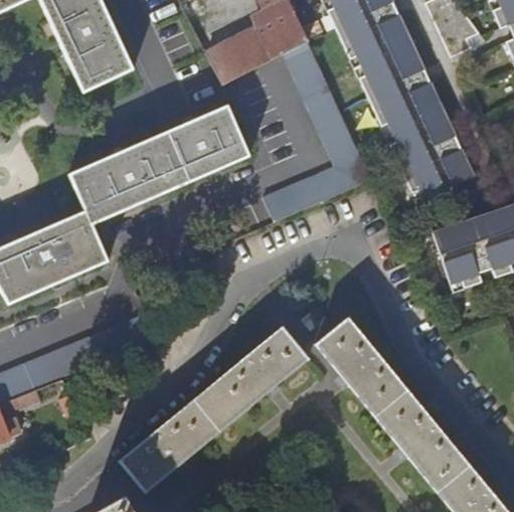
[(0,0),(0,9),(2,8),(9,5),(18,0),(42,0),(61,39),(64,47),(83,88),(133,64),(114,24),(118,20),(113,11),(108,11),(102,0),(0,0)]
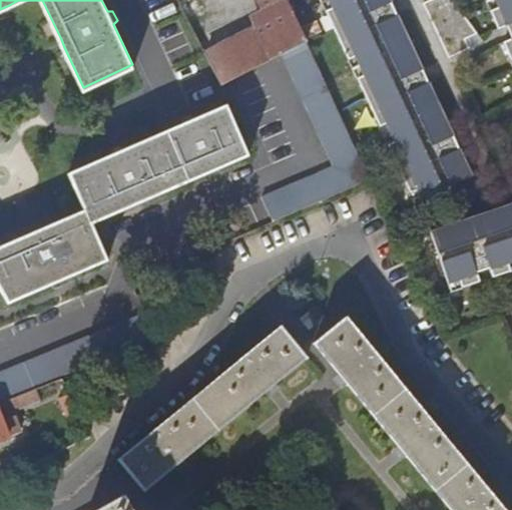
[(221,83),(283,52),(307,39),(288,0),(261,0),(246,6),(256,25),(205,50),(221,83)]
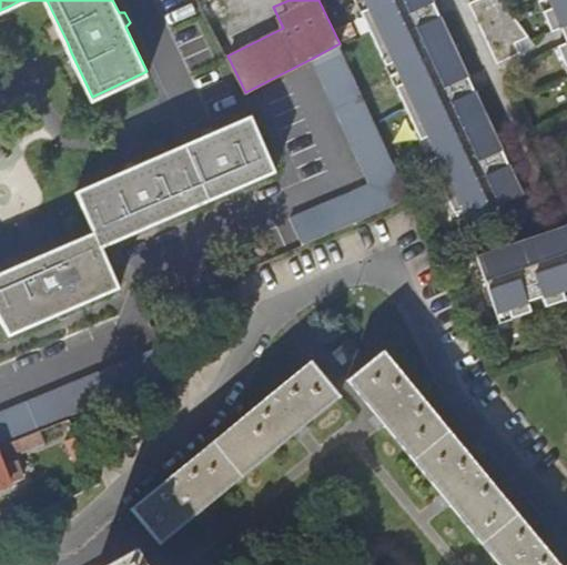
[(459,205),(465,215),(519,190),(506,161),(478,173),(472,159),(499,147),(472,88),(444,100),(438,86),(465,73),(437,13),(409,26),(403,12),(431,0),(364,0),(367,6),(392,59),(401,80),(413,107),(426,133),(435,152),(459,205)]
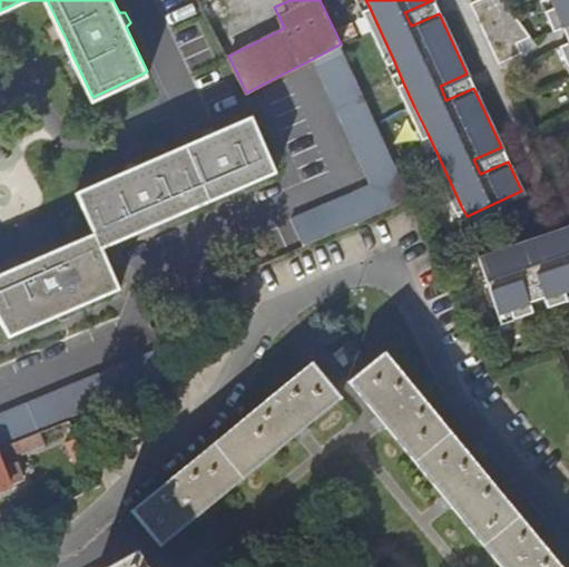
[(516,38),(529,32),(506,0),(470,0),(498,58),(521,47),(516,38)]
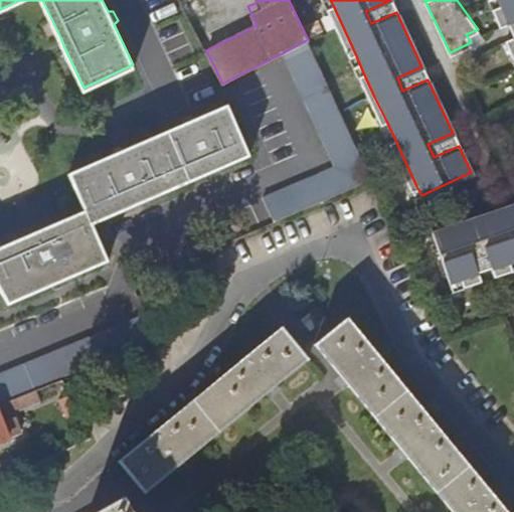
[(501,0),(501,1),(493,4),(501,24),(513,18),(513,33),(506,37),(513,55),(513,0),(501,0)]
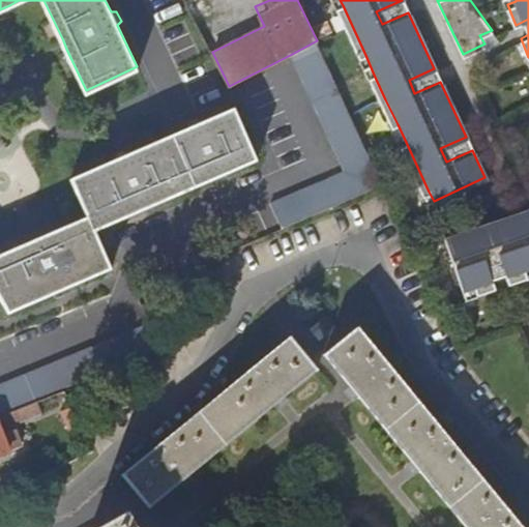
[(357,58),(365,55),(343,5),(334,8),(357,58)]
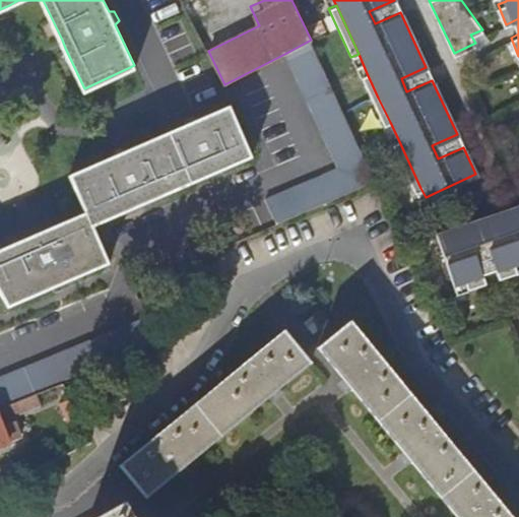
[(470,35),(475,43),(489,37),(482,29),(470,35)]
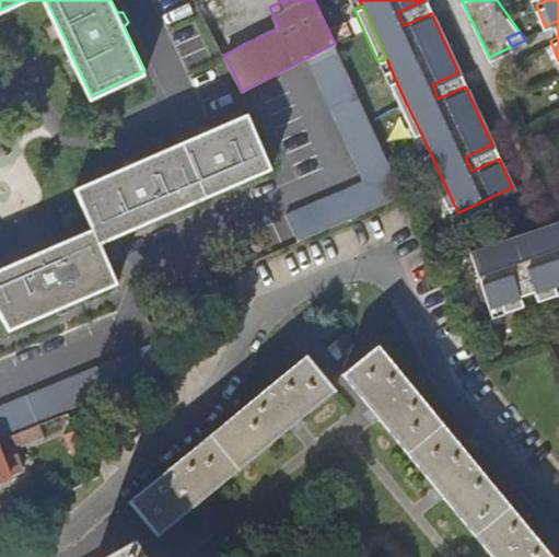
[(406,195),(335,43),(309,57),(367,176),(288,212),(301,239),(406,195)]
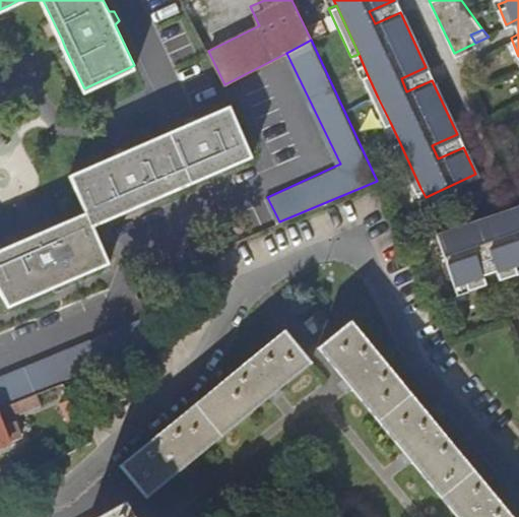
[(382,125),(390,122),(378,98),(367,73),(360,76),(382,125)]
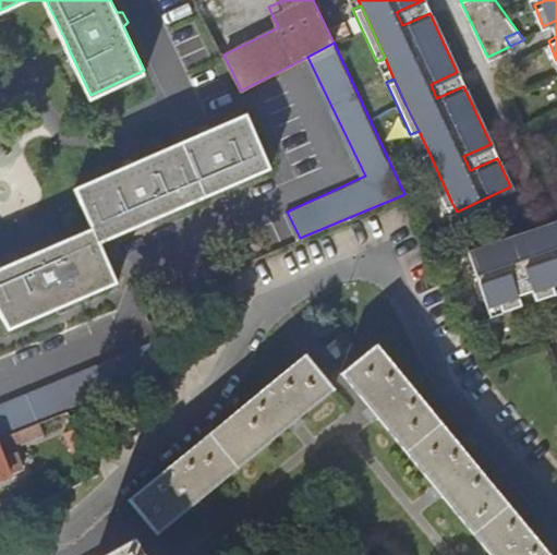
[(73,189),(92,228),(0,268),(0,311),(10,328),(55,309),(58,313),(69,308),(72,301),(117,280),(98,241),(268,165),(245,112),(213,125),(207,121),(198,125),(198,132),(180,141),(148,155),(135,161),(129,156),(120,160),(119,168),(73,189)]
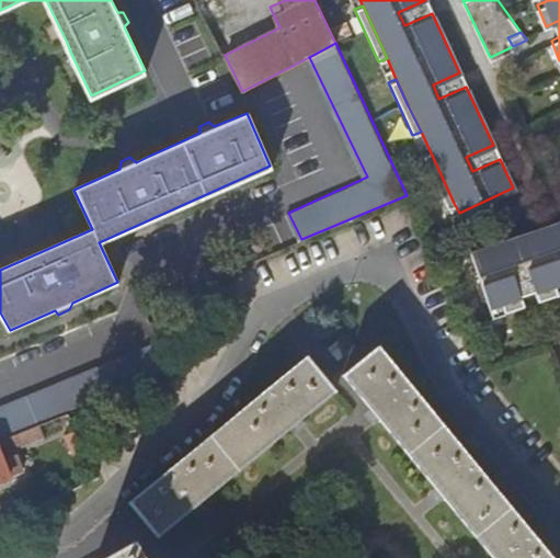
[(446,206),(454,203),(430,150),(422,155),(446,206)]
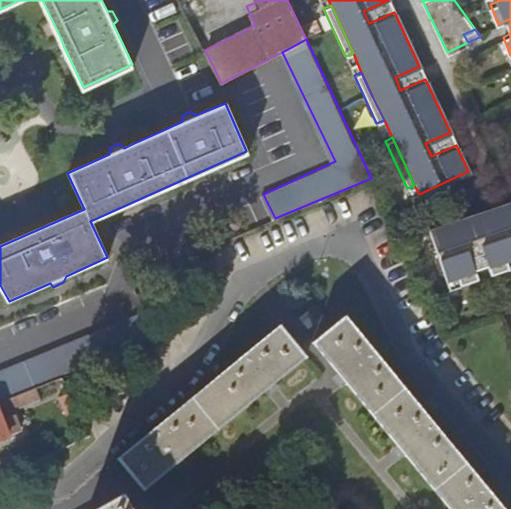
[(510,202),(489,210),(510,257),(510,202)]
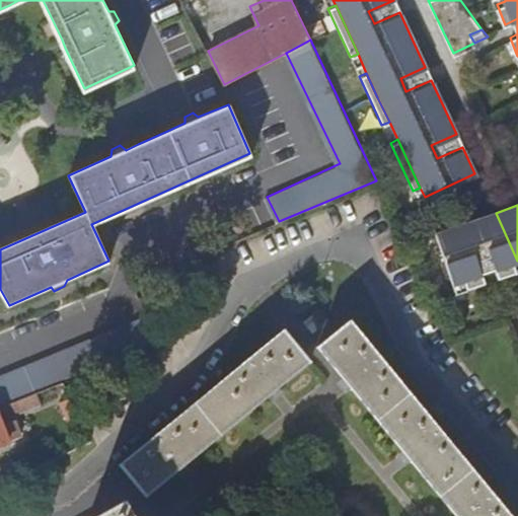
[(517,271),(515,264),(517,263),(517,261),(496,213),(479,219),(492,254),(487,256),(485,252),(477,254),(466,224),(437,234),(455,285),(466,281),(469,289),(487,283),(484,274),(497,269),(501,278),(517,271)]
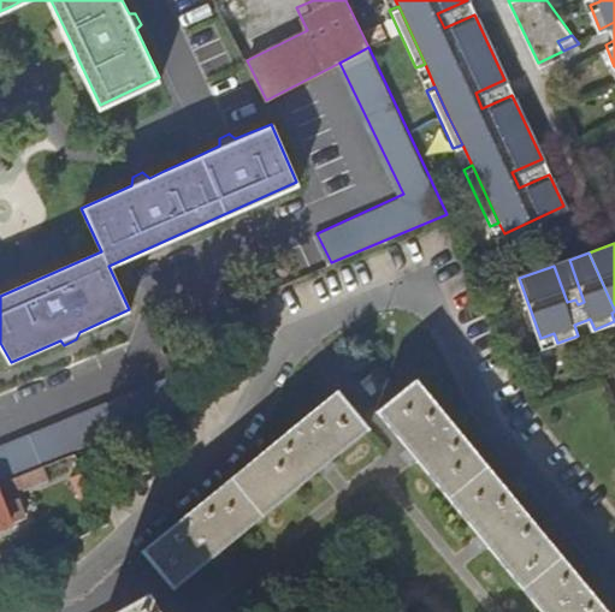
[(0,481),(6,479),(43,464),(75,451),(189,405),(176,372),(0,444),(0,481)]
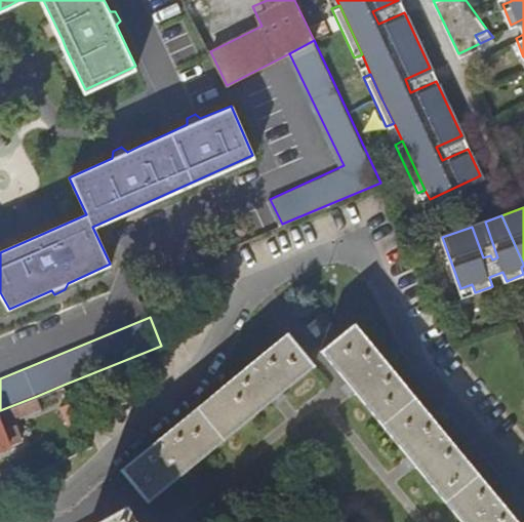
[(518,521),(354,323),(322,350),(349,383),(355,391),(371,410),(408,454),(411,458),(416,465),(461,519),(464,521),(518,521)]
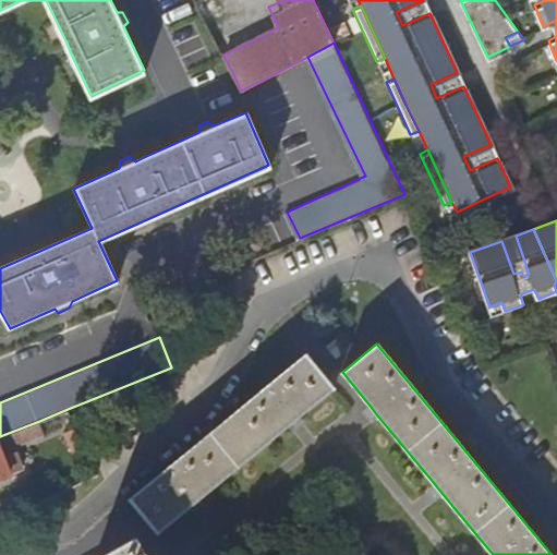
[(305,353),(129,498),(159,537),(198,505),(203,501),(293,427),(298,423),(302,420),(337,391),(305,353)]
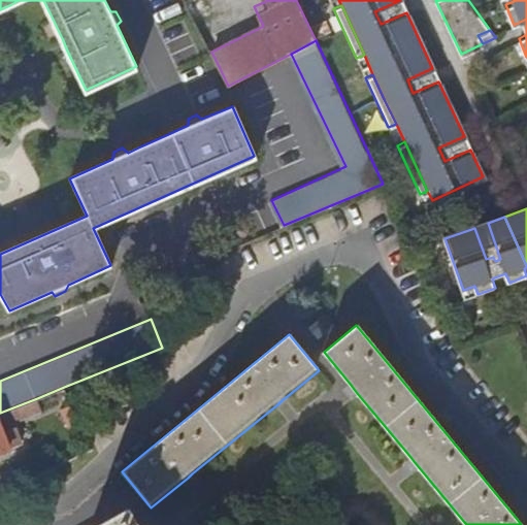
[(37,398),(5,411),(10,422),(41,407),(37,398)]
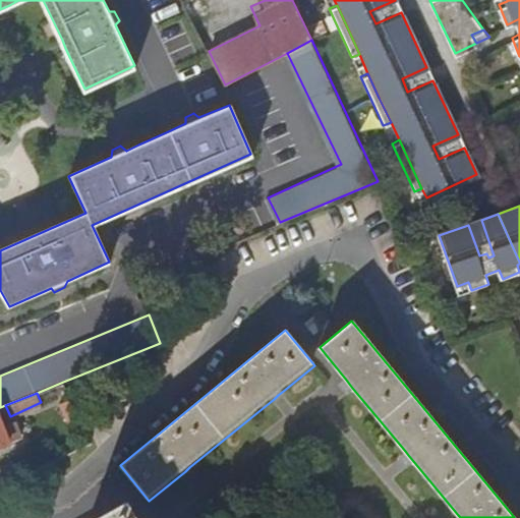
[(70,422),(80,417),(70,397),(60,402),(70,422)]
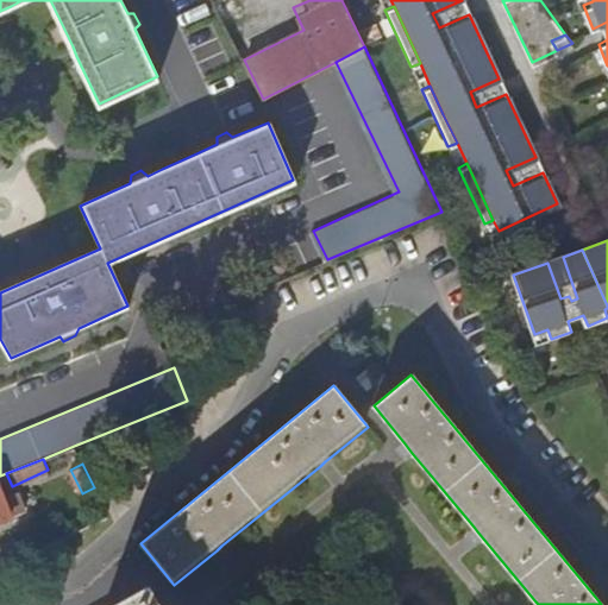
[(0,518),(17,511),(10,495),(4,496),(0,487),(0,518)]
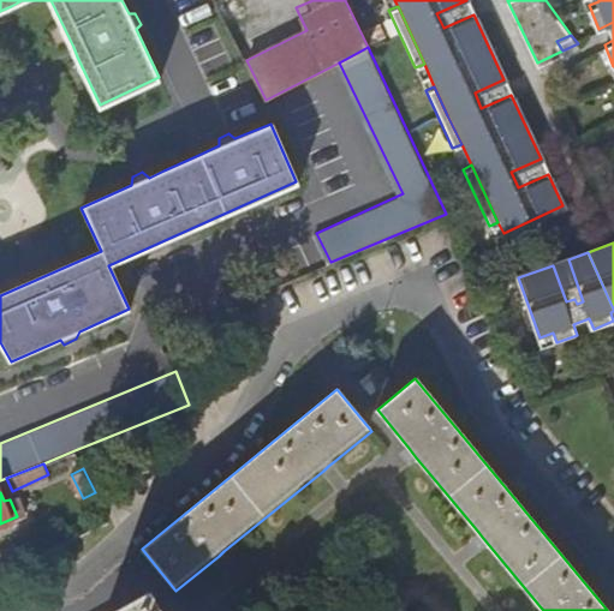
[(0,571),(16,564),(6,544),(0,546),(0,571)]
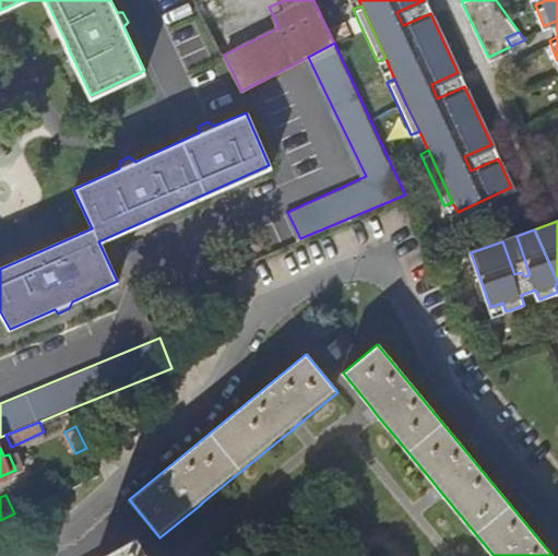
[(142,555),(132,539),(101,555),(142,555)]
